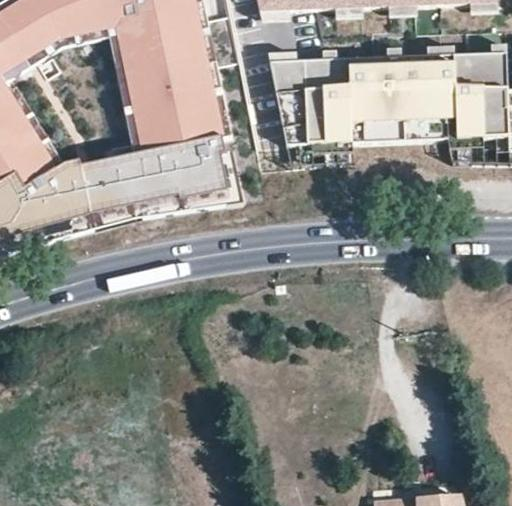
[(17,0),(0,11),(0,21),(25,60),(61,40),(114,29),(139,145),(183,144),(223,129),(193,0),(17,0)]
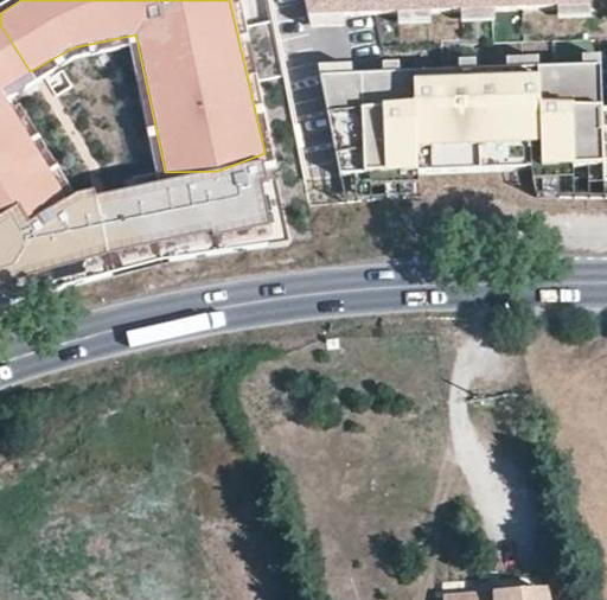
[(305,0),(307,12),(342,10),(398,7),(428,6),(460,5),(494,4),(557,0),(305,0)]
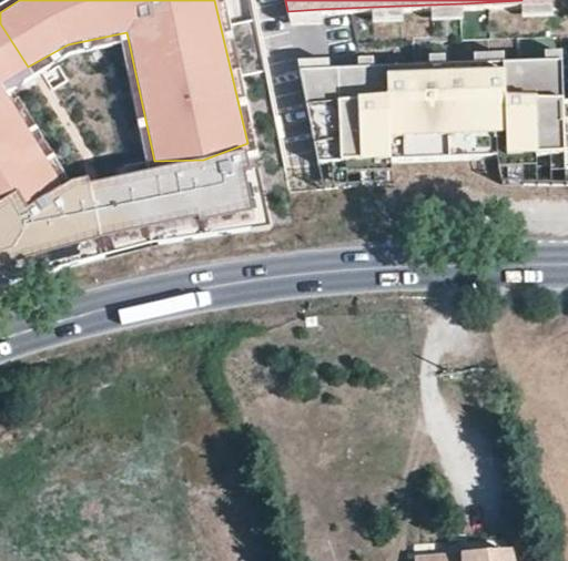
[(521,0),(521,11),(549,9),(548,0),(521,0)]
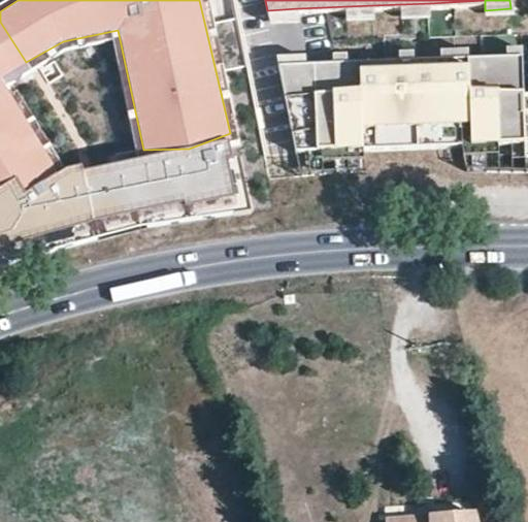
[(430,3),(400,4),(401,13),(430,12),(430,3)]
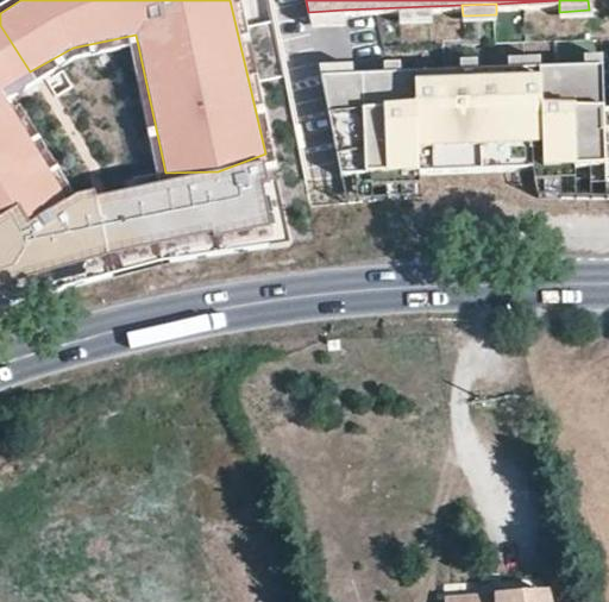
[(429,6),(400,7),(400,19),(431,18),(429,6)]
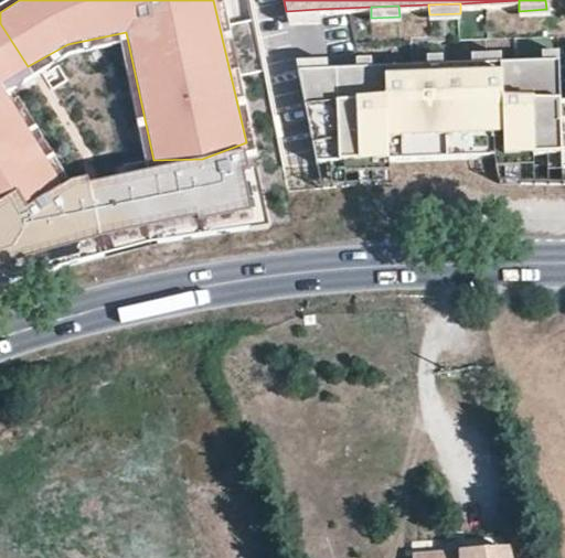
[(318,9),(286,11),(288,21),(318,20),(318,9)]
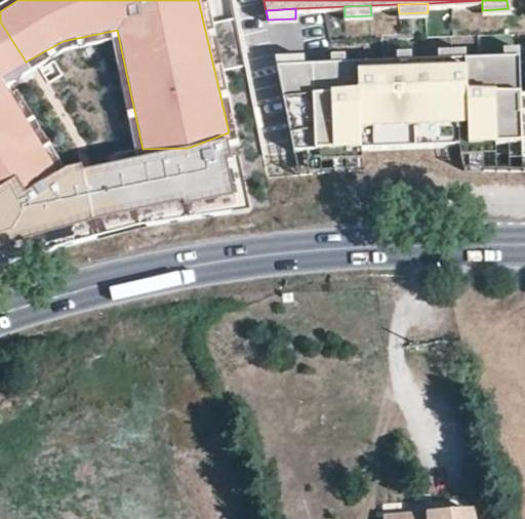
[(0,217),(61,176),(26,119),(48,102),(26,62),(0,22),(0,217)]
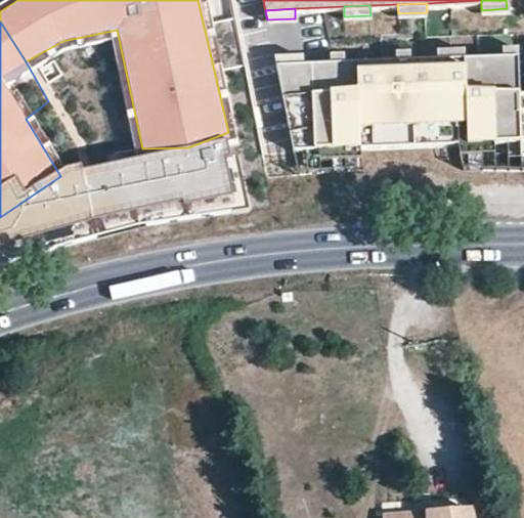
[(519,45),(503,45),(504,53),(519,53),(519,45)]
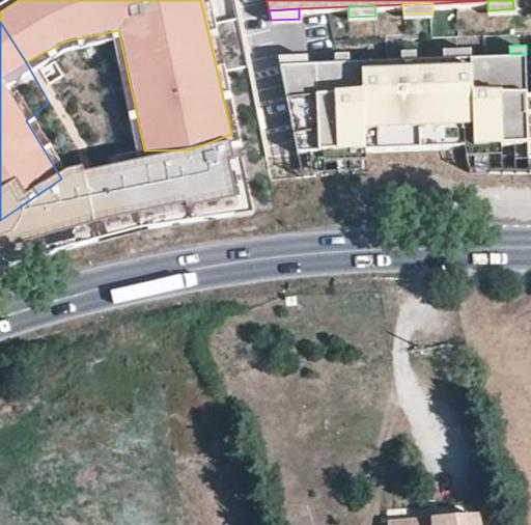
[(471,47),(443,48),(443,57),(471,56),(471,47)]
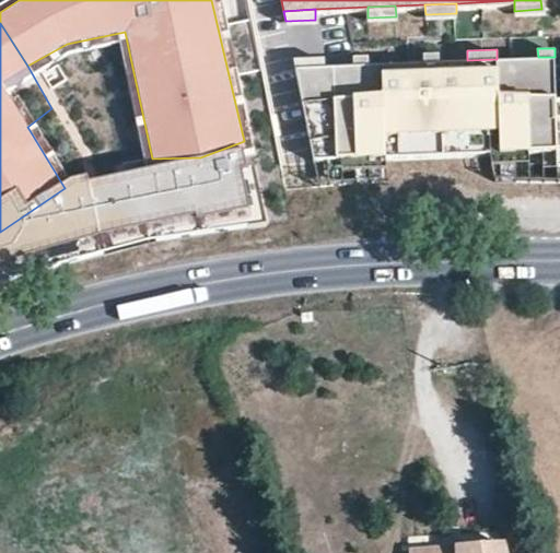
[(436,51),(422,53),(422,61),(438,61),(436,51)]
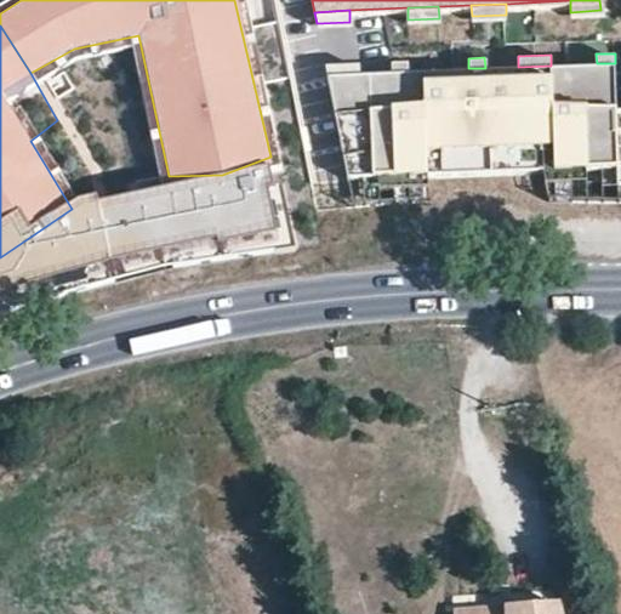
[(406,60),(391,61),(392,72),(406,70),(406,60)]
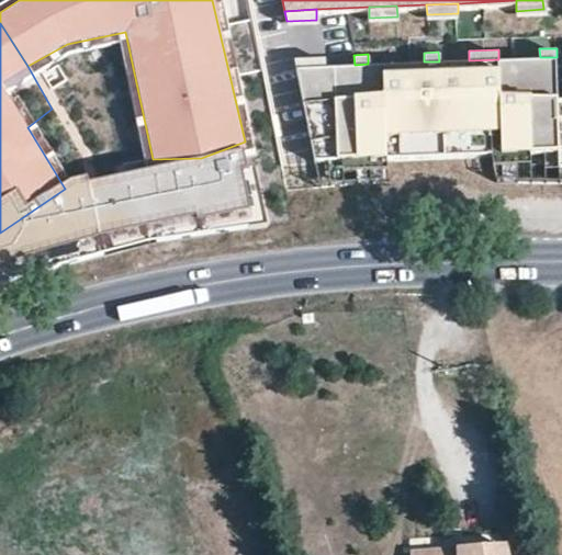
[(325,56),(294,57),(296,67),(326,66),(325,56)]
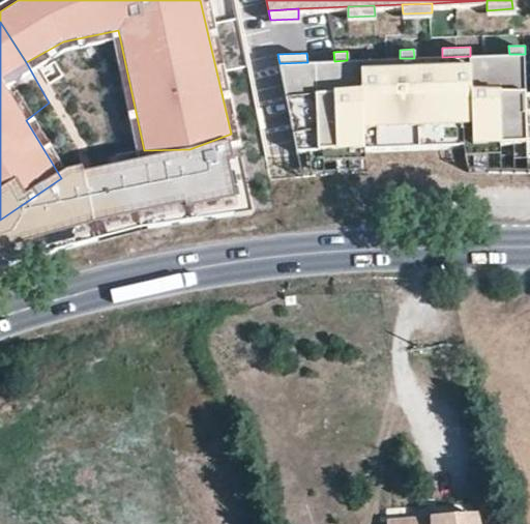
[(307,62),(280,63),(297,150),(363,145),(461,142),(527,139),(528,151),(529,151),(529,91),(527,92),(525,54),(509,54),(470,56),(442,57),(414,58),(400,58),(347,60),(334,61),(307,62)]
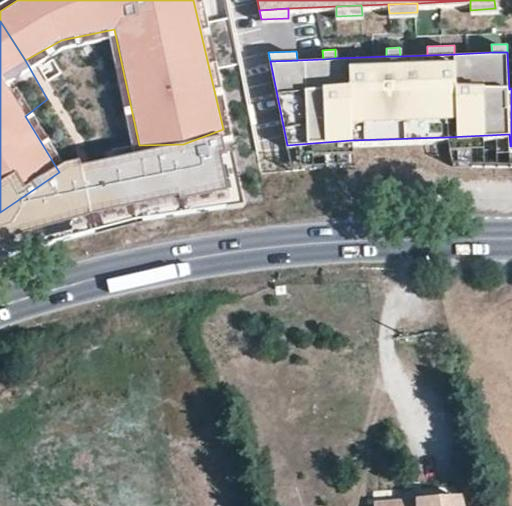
[(222,139),(121,160),(134,220),(242,204),(232,152),(225,153),(222,139)]
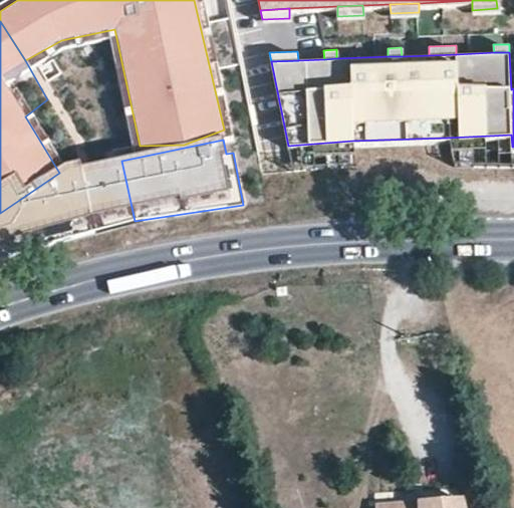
[(352,141),(288,146),(292,165),(356,160),(352,141)]
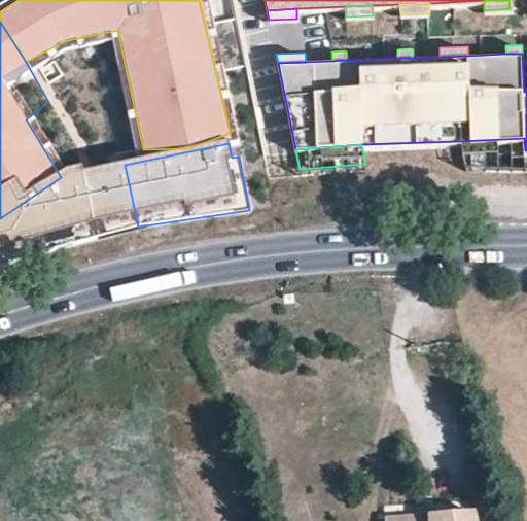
[(473,520),(470,505),(390,507),(390,520),(473,520)]
